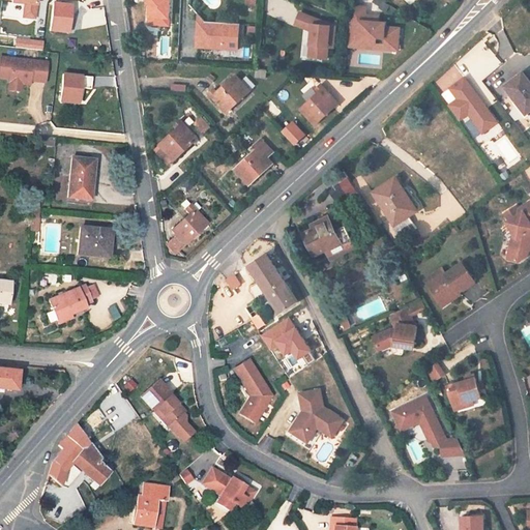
[(10,0),(10,3),(24,5),(22,19),(37,21),(38,0),(10,0)]
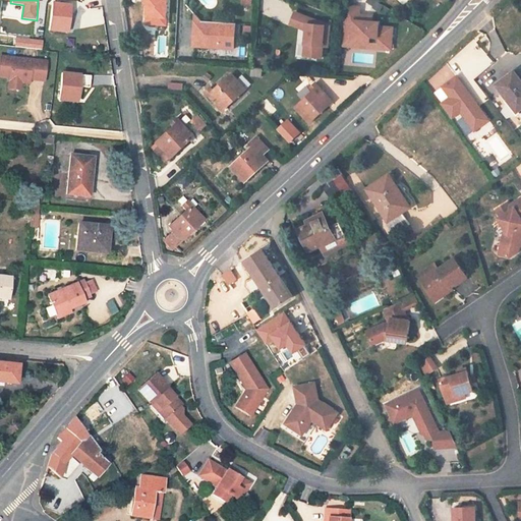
[(322,3),(296,0),(295,13),(312,14),(316,40),(334,38),(332,25),(337,24),(334,4),(323,6),(322,3)]
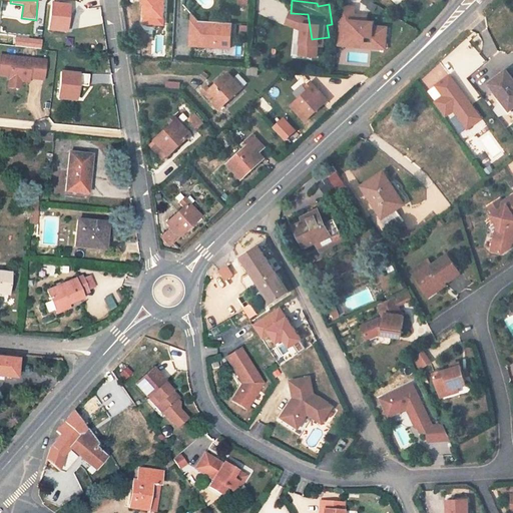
[(69,6),(51,3),(48,30),(66,32),(69,6)]
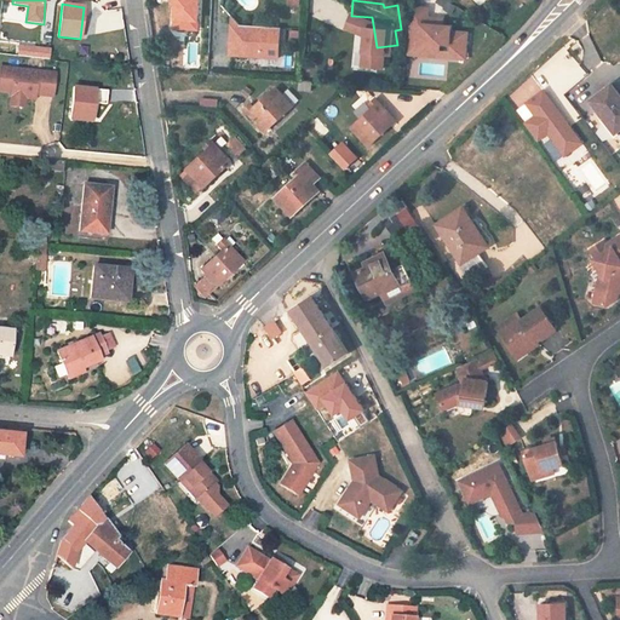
[(26,21),(26,6),(7,6),(7,21),(26,21)]
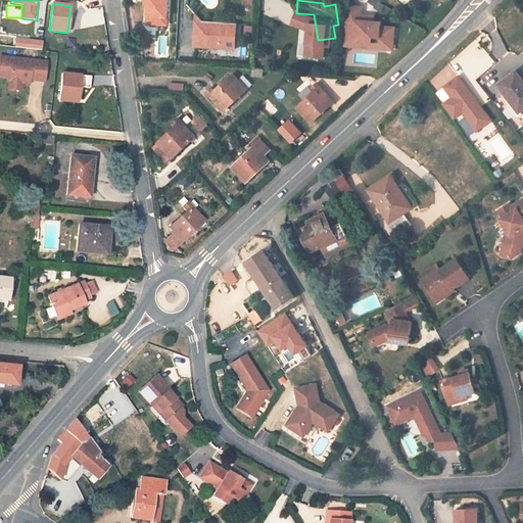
[(363,7),(347,6),(343,46),(353,47),(353,42),(379,44),(378,49),(393,51),(394,42),(392,42),(394,29),(381,28),(381,24),(374,22),(361,21),(362,15),(363,7)]
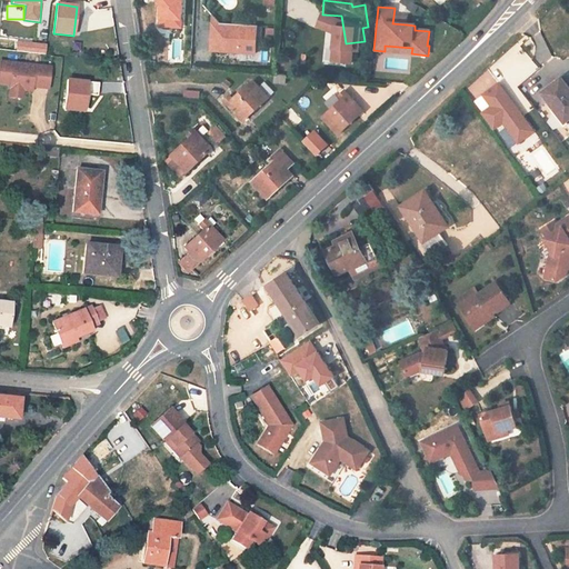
[(210,53),(257,53),(258,23),(210,22),(210,53)]
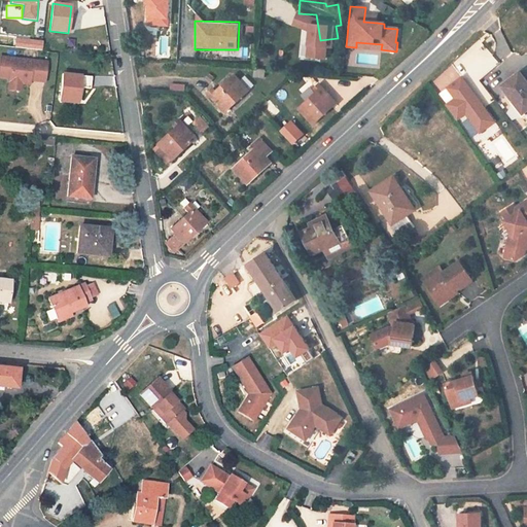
[(41,50),(42,40),(15,37),(13,47),(41,50)]
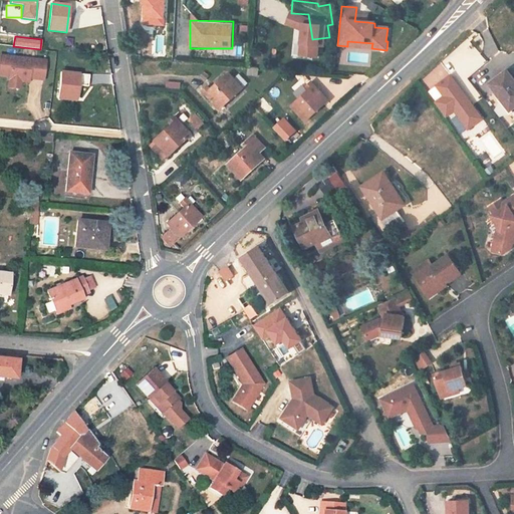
[(0,75),(9,76),(9,80),(21,81),(28,82),(29,78),(29,75),(33,75),(33,78),(43,79),(45,60),(0,55),(0,75)]
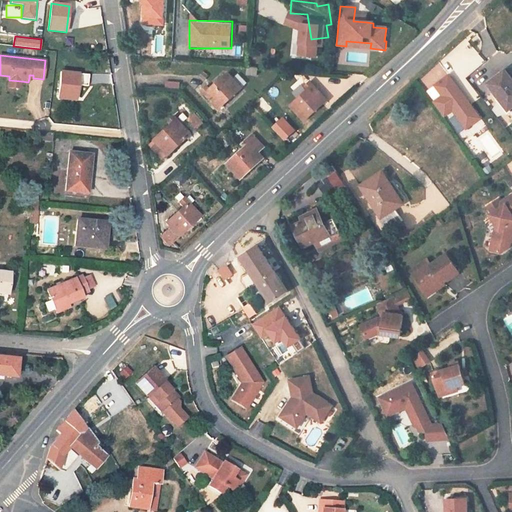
[(495,98),(507,113),(511,108),(511,75),(506,68),(487,83),(497,96),(495,98)]
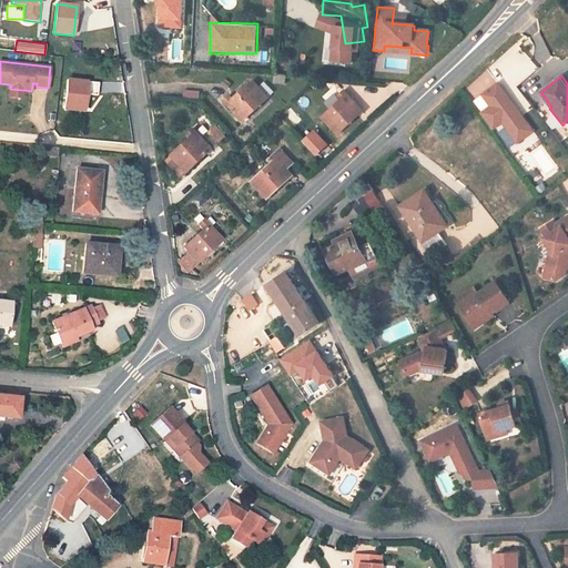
[(67,80),(63,109),(84,112),(88,82),(67,80)]
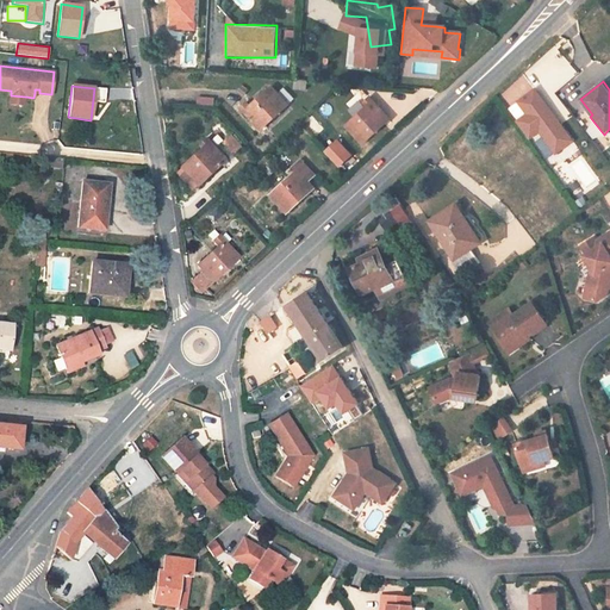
[(248,89),(242,86),(237,91),(243,95),(248,89)]
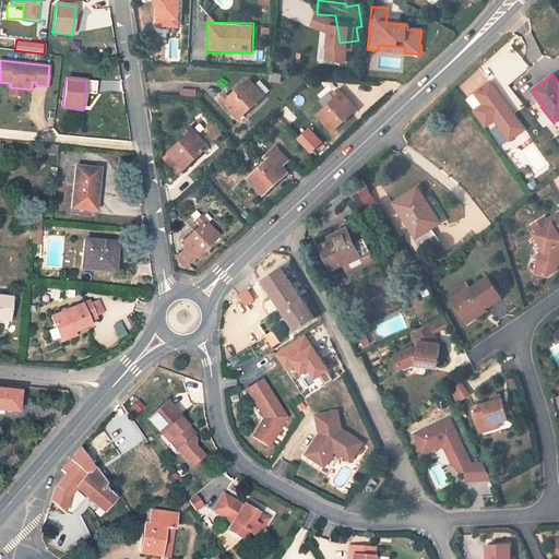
[(234,113),(237,109),(244,116),(264,96),(249,79),(229,97),(226,94),(221,98),(234,113)]
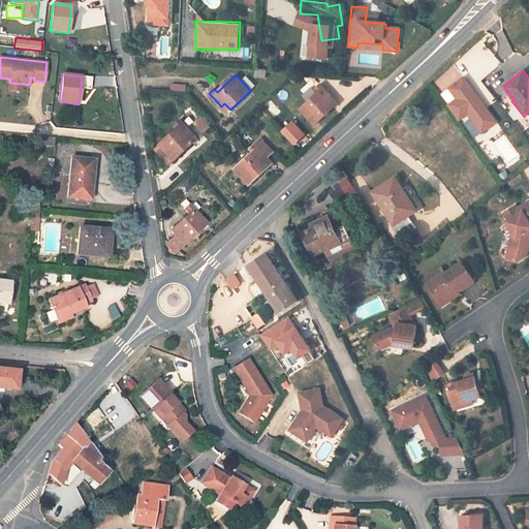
[(468,74),(448,86),(476,135),(496,124),(468,74)]
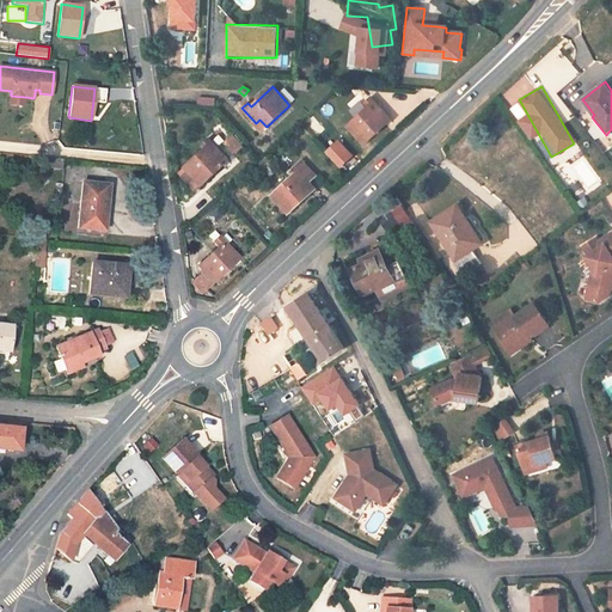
[(297,99),(286,87),(280,93),(291,104),(297,99)]
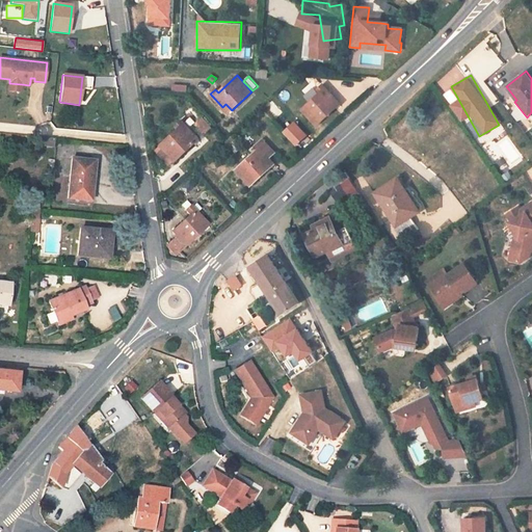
[(9,83),(8,90),(21,91),(22,84),(9,83)]
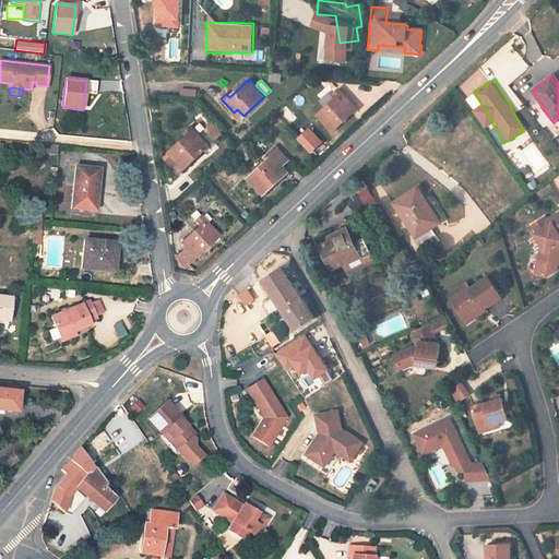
[(332,132),(358,109),(339,88),(334,94),(336,97),(317,116),(332,132)]
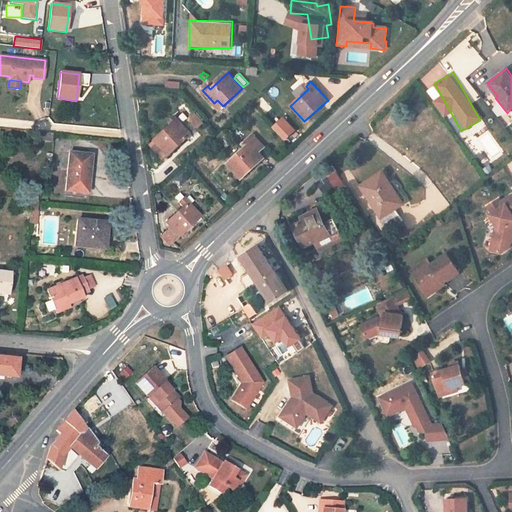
[(262,98),(257,103),(267,114),(272,108),(262,98)]
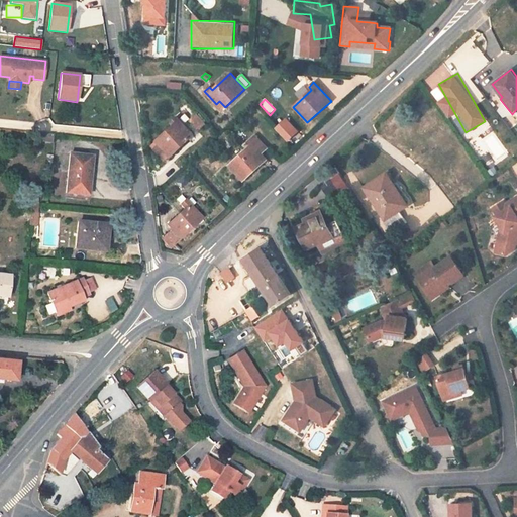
[(219,101),(216,104),(221,110),(225,107),(219,101)]
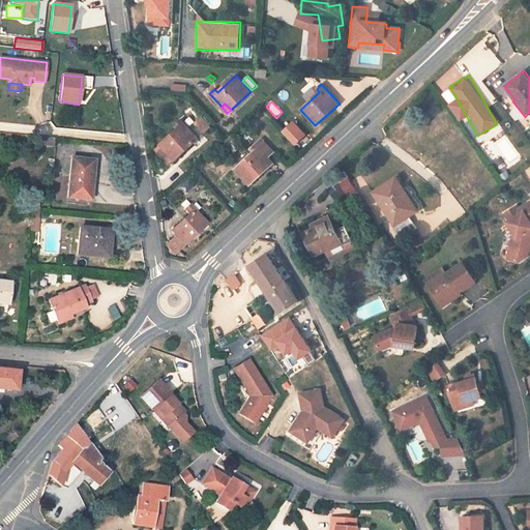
[(196,124),(204,134),(211,128),(202,118),(196,124)]
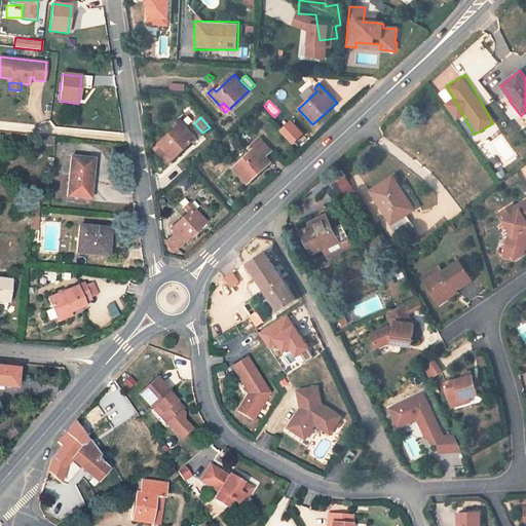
[(174,159),(197,138),(179,118),(174,123),(177,126),(158,144),(174,159)]
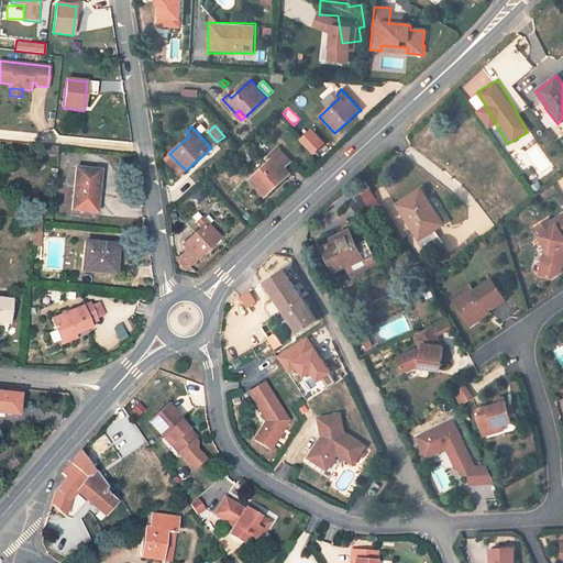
[(57,146),(44,145),(43,154),(56,155),(57,146)]
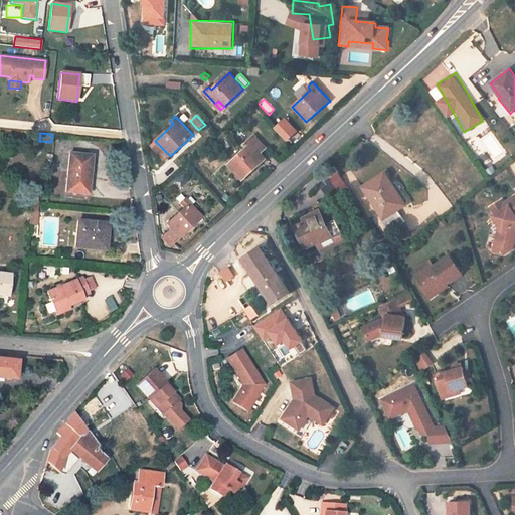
[(229,137),(225,133),(219,138),(222,142),(229,137)]
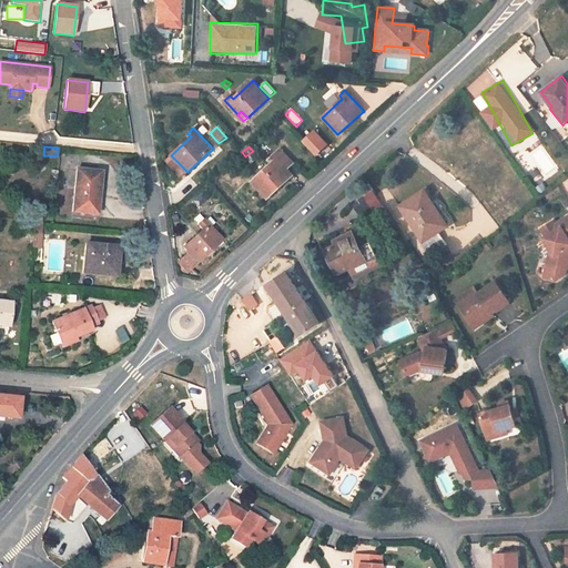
[(273,163),(252,181),(267,199),(293,175),(287,168),(293,162),(280,149),(269,159),(273,163)]
